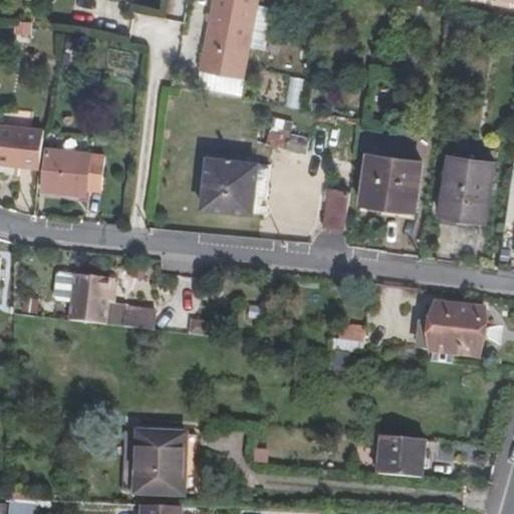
[(259,0),(213,0),(201,71),(245,80),(259,0)]
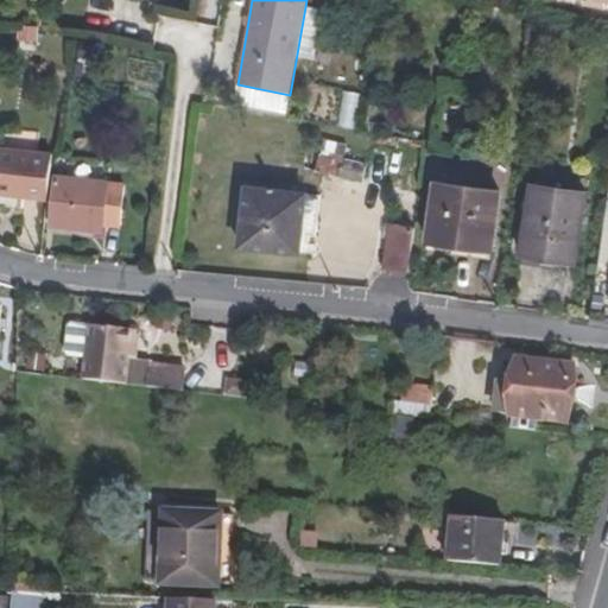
[(0,195),(48,201),(52,154),(0,147),(0,195)]
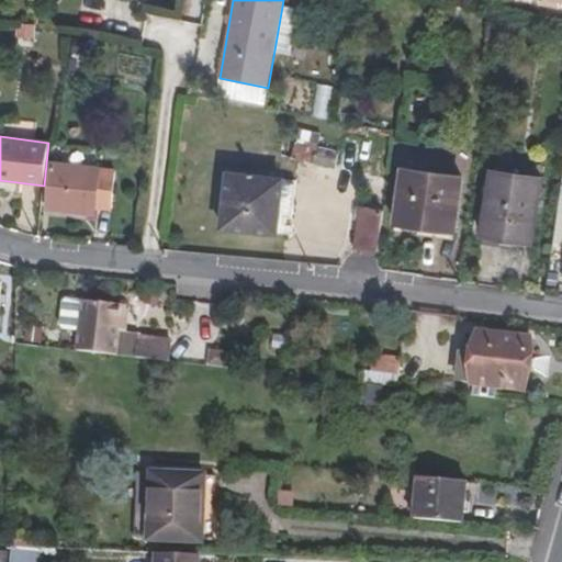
[(115,171),(52,165),(49,186),(44,186),(42,201),(48,202),(47,208),(94,213),(96,208),(112,209),(115,171)]
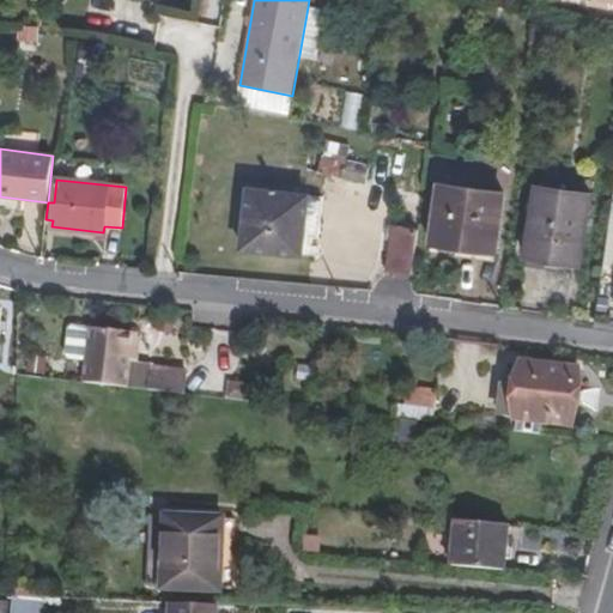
[(504,193),(441,183),(432,244),(496,253),(504,193)]
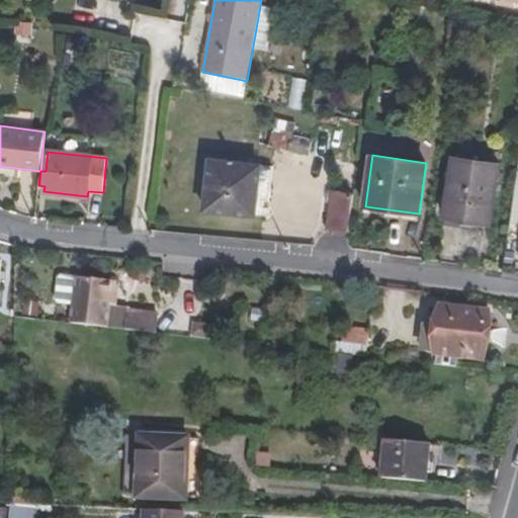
[(491,225),(500,164),(453,158),(444,219),(491,225)]
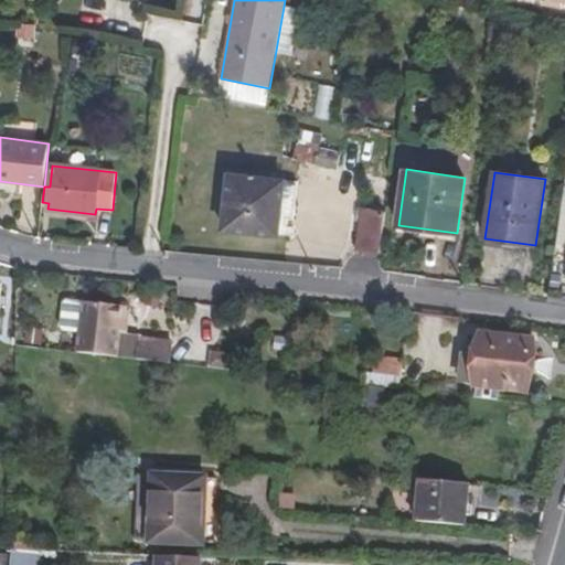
[(279,235),(285,180),(230,174),(223,230),(279,235)]
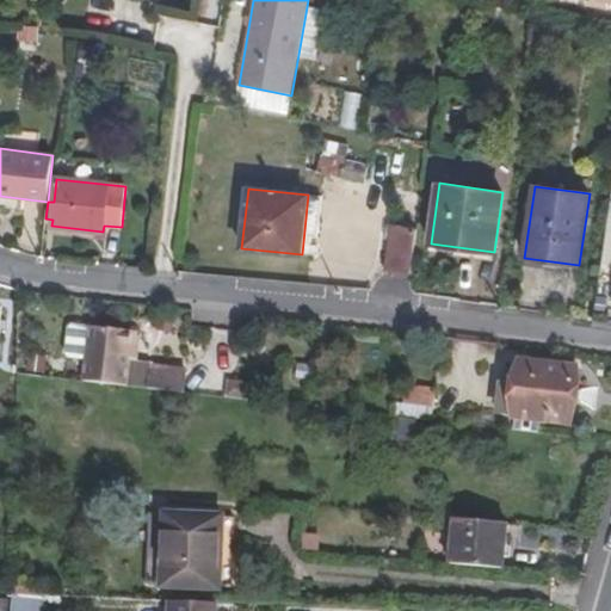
[(412,273),(418,230),(395,227),(390,271),(412,273)]
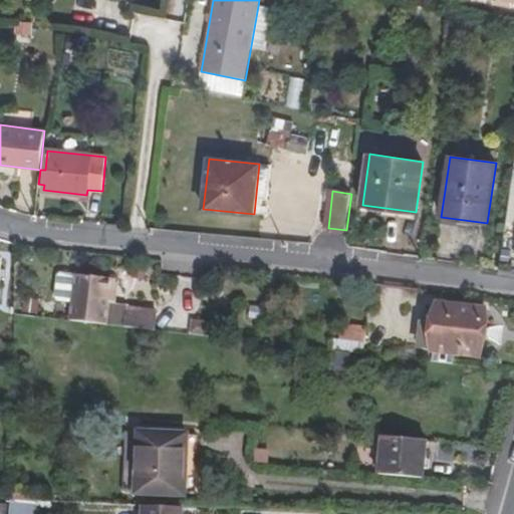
[(72,302),(75,275),(62,273),(59,276),(56,297),(59,301),(72,302)]
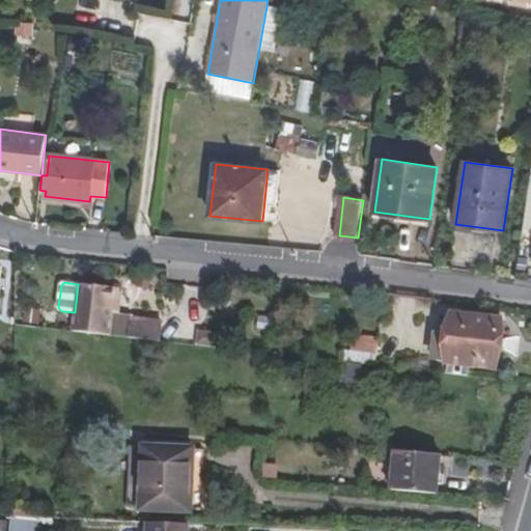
[(117,288),(78,284),(75,312),(73,331),(111,335),(113,317),(112,316),(114,311),(117,288)]
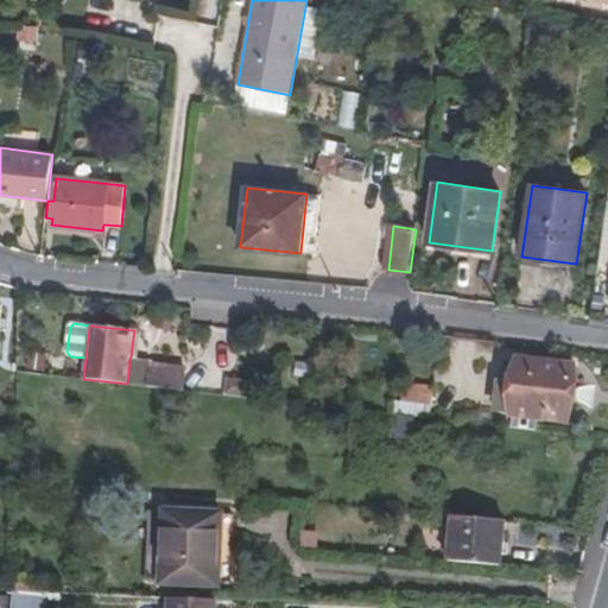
[(575,365),(518,358),(515,382),(511,415),(511,417),(569,424),(575,365)]
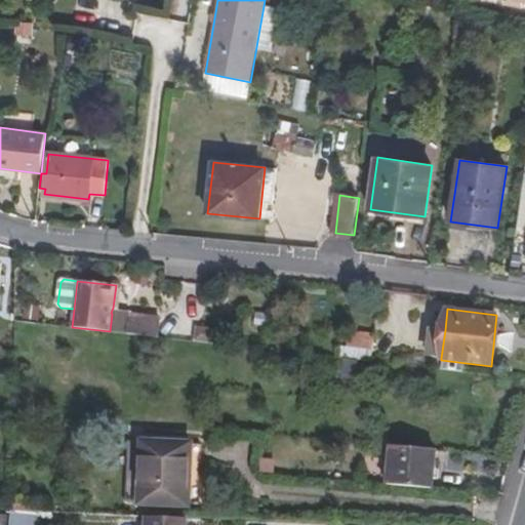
[(127,333),(129,315),(113,313),(112,314),(110,331),(127,333)]
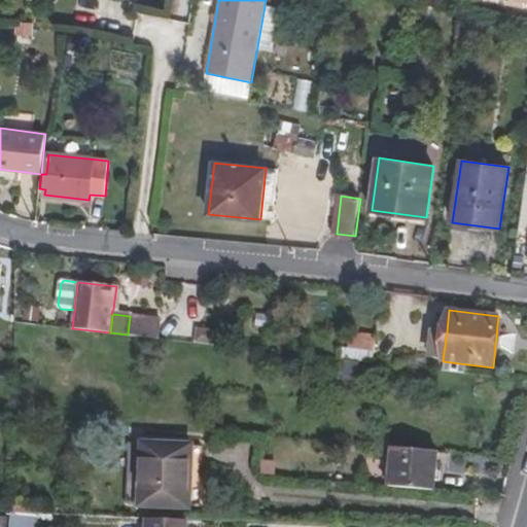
[(161,320),(130,316),(128,335),(159,339),(161,320)]
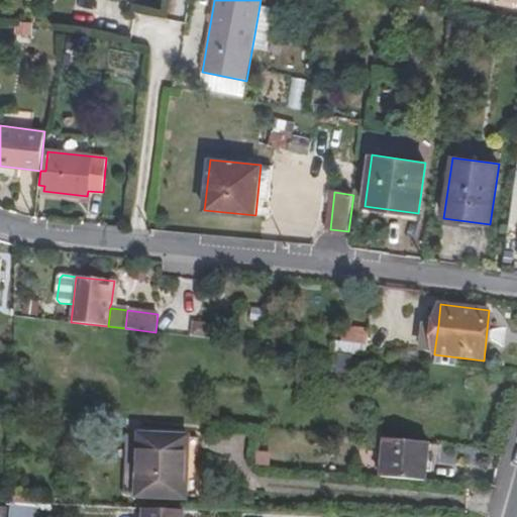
[(438,325),(422,323),(419,351),(434,352),(438,325)]
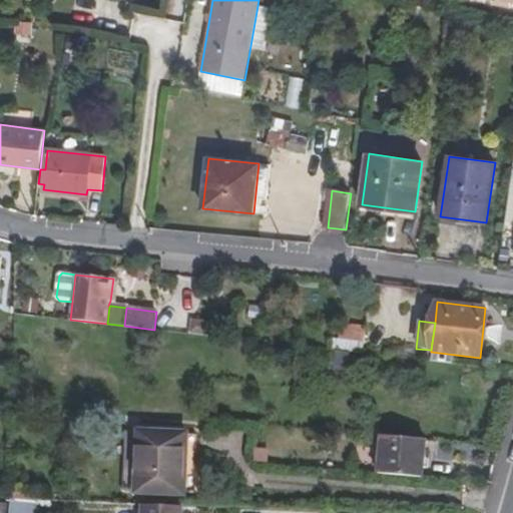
[(366,327),(341,324),(339,339),(364,342),(366,327)]
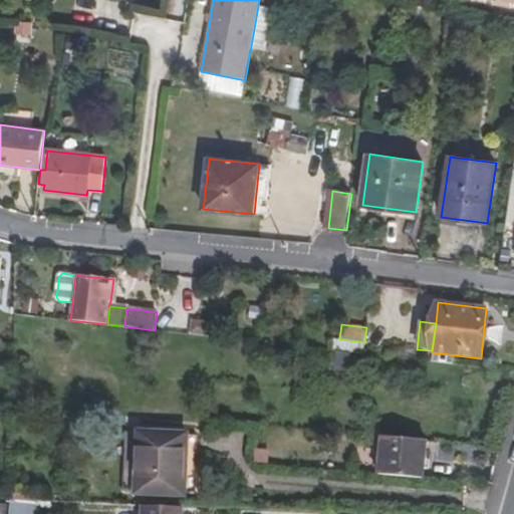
[(136,495),(187,497),(189,434),(139,432),(139,433),(136,493),(136,495)]
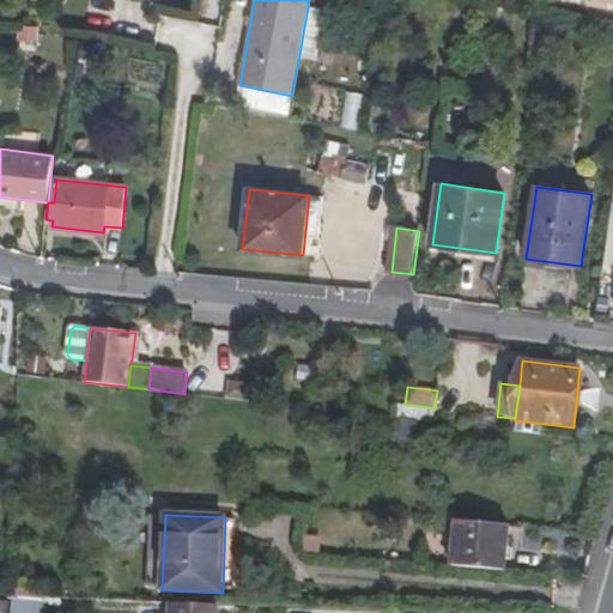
[(162,588),(165,516),(150,516),(147,587),(162,588)]
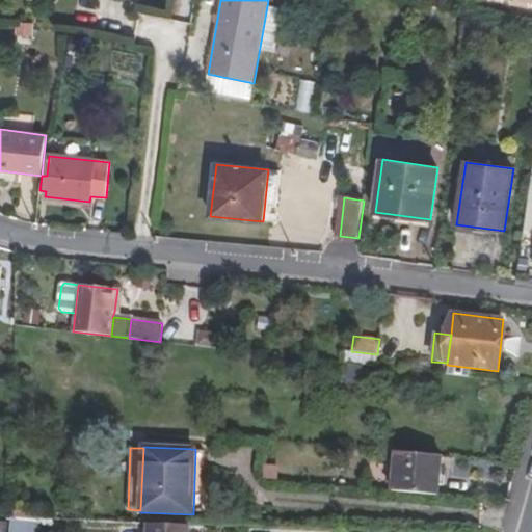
[(443,456),(396,452),(392,491),(439,496),(443,456)]
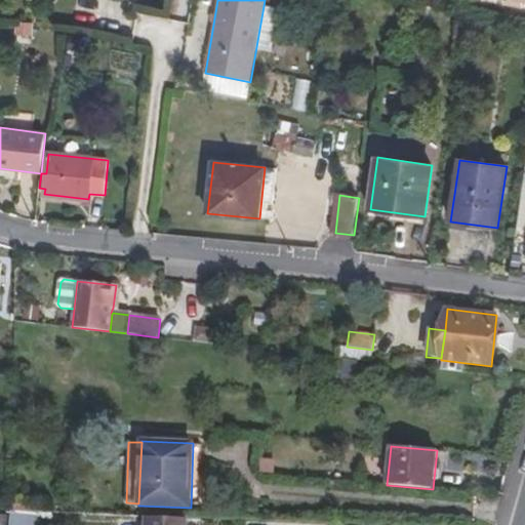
[(36,524),(38,512),(11,511),(11,515),(10,524),(36,524)]
